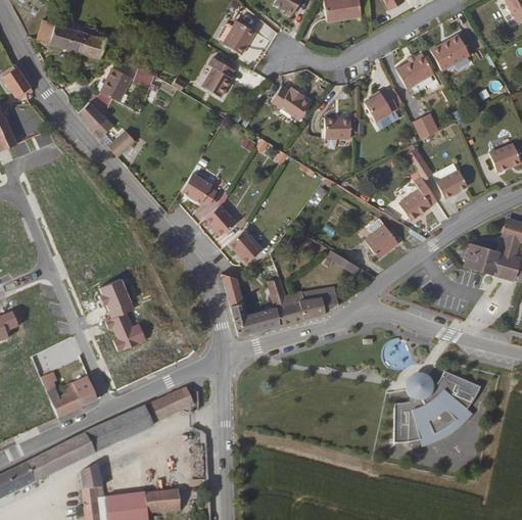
[(294,15),(301,0),(277,0),(276,1),(287,7),(286,10),(294,15)]
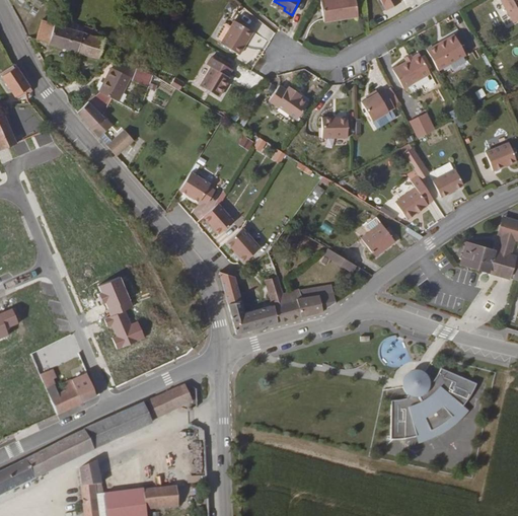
[(360,13),(358,0),(323,0),(326,18),(360,13)]
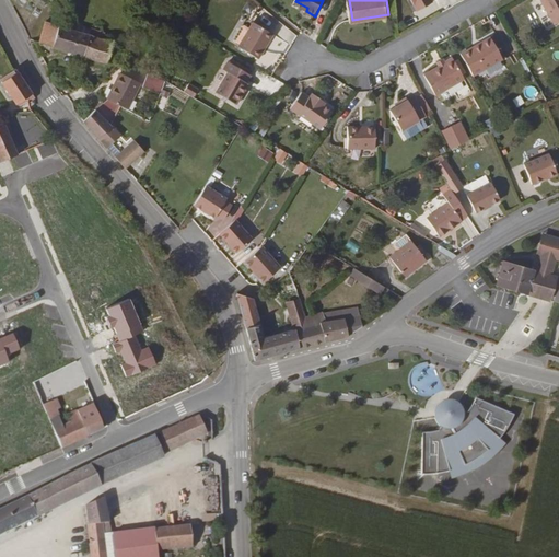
[(411,0),(417,9),(430,0),(411,0)]
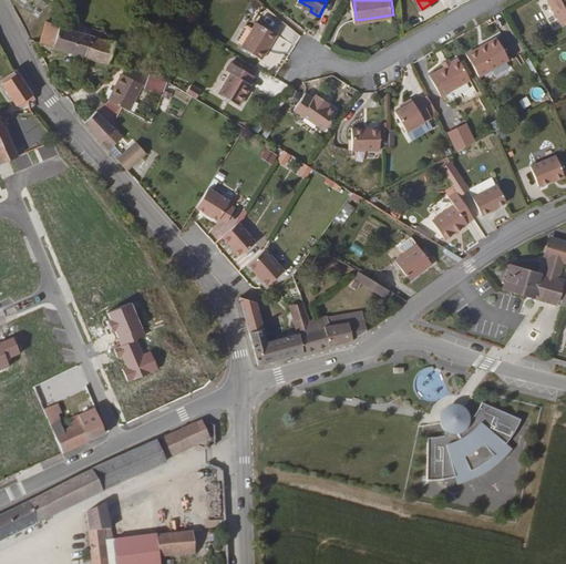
[(564,24),(565,23),(565,0),(549,0),(564,24)]
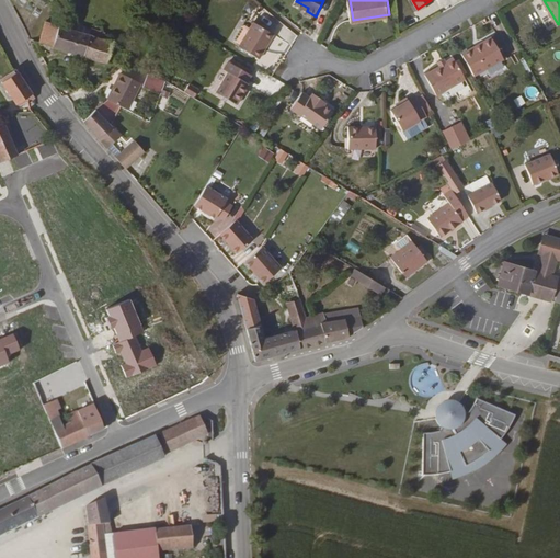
[(251,18),(247,23),(236,40),(235,42),(255,55),(271,30),(251,18)]
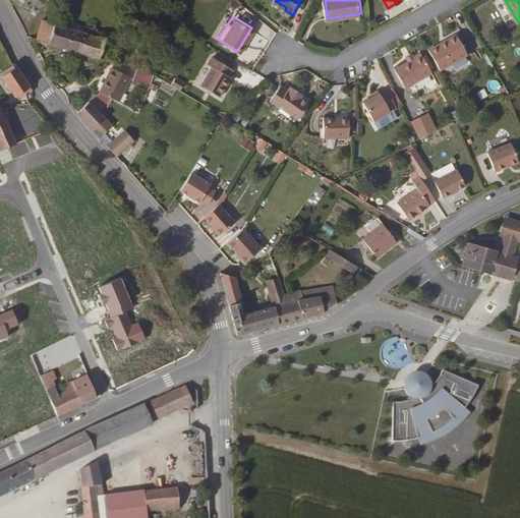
[(44,17),(36,38),(99,56),(106,38),(53,20),(44,17)]
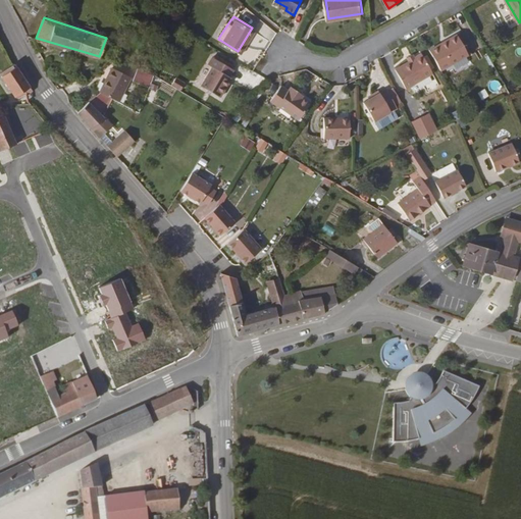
[(219,37),(229,21),(226,18),(222,19),(219,23),(213,33),(219,37)]
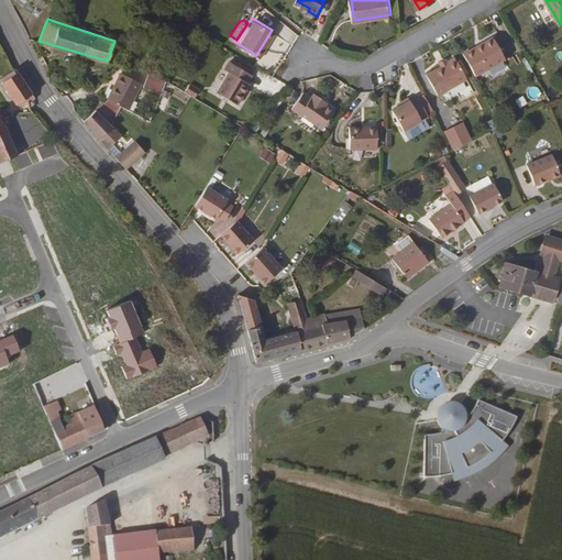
[(463,57),(475,77),(505,59),(492,39),(481,44),(483,48),(474,53),(473,52),(463,57)]
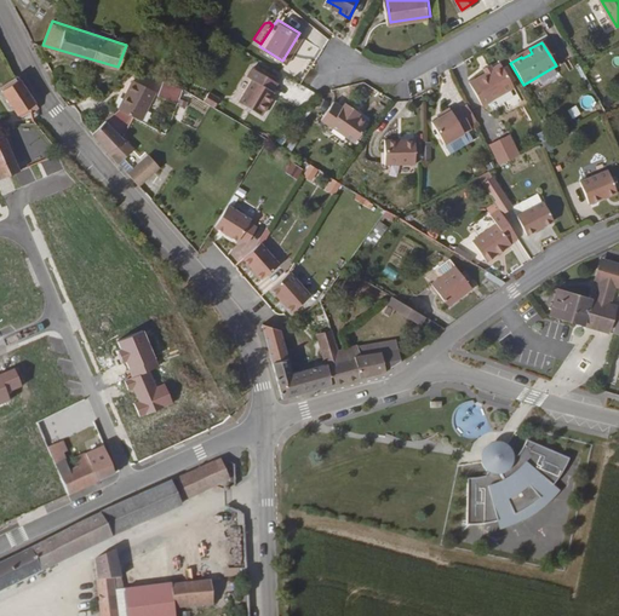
[(231,95),(257,111),(265,99),(273,87),(269,86),(274,78),(250,63),(231,95)]
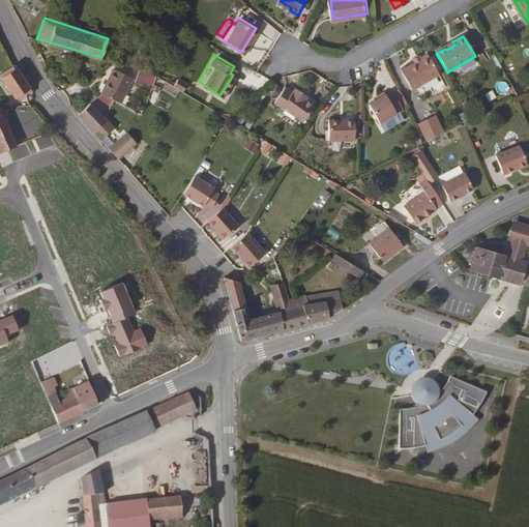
[(436,72),(429,60),(427,57),(400,71),(410,90),(438,76),(436,72)]
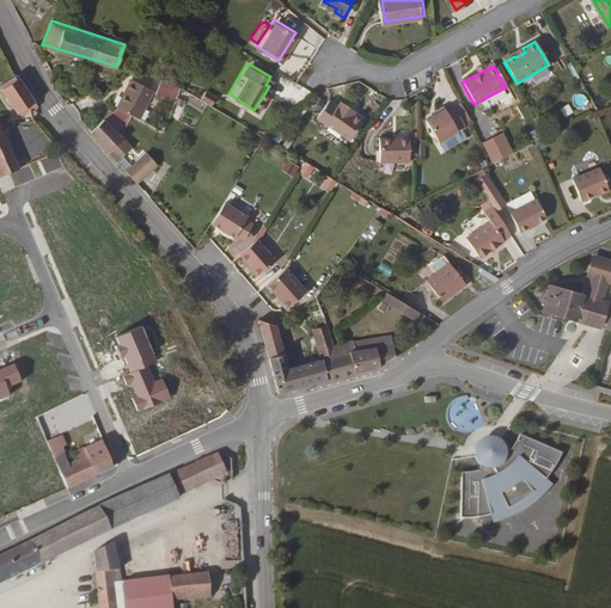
[(499,67),(495,69),(503,84),(506,81),(499,67)]
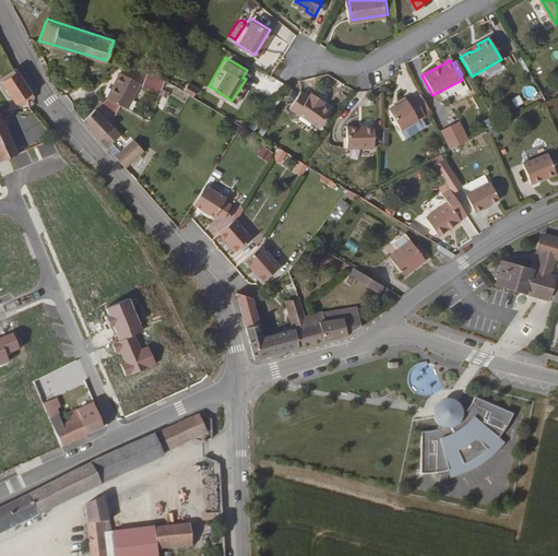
[(32,99),(38,95),(19,66),(1,78),(21,104),(31,97),(32,99)]
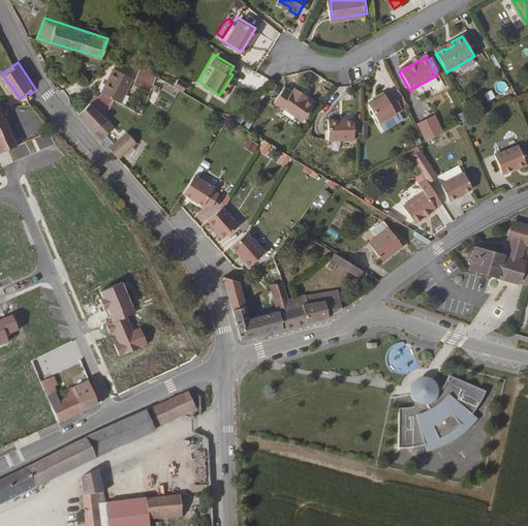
[(91,101),(79,112),(99,135),(111,125),(103,117),(113,101),(120,104),(132,79),(113,68),(100,94),(91,101)]
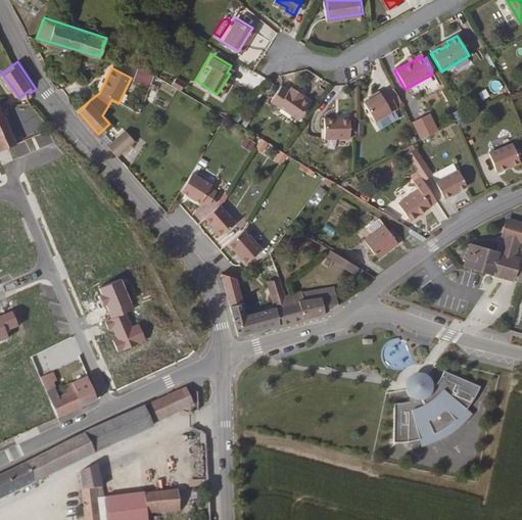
[(150,87),(155,73),(138,68),(134,82),(150,87)]
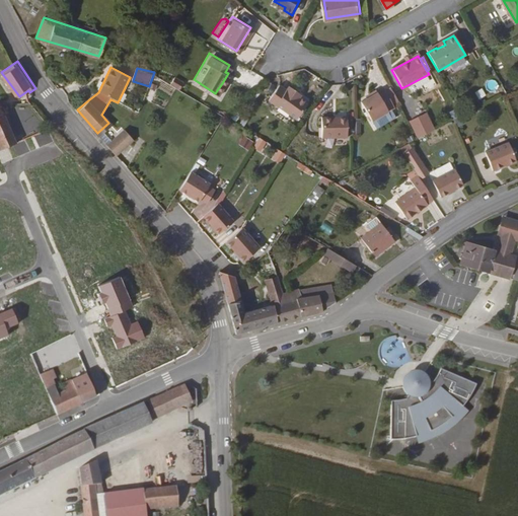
[(176,73),(171,81),(181,86),(186,79),(176,73)]
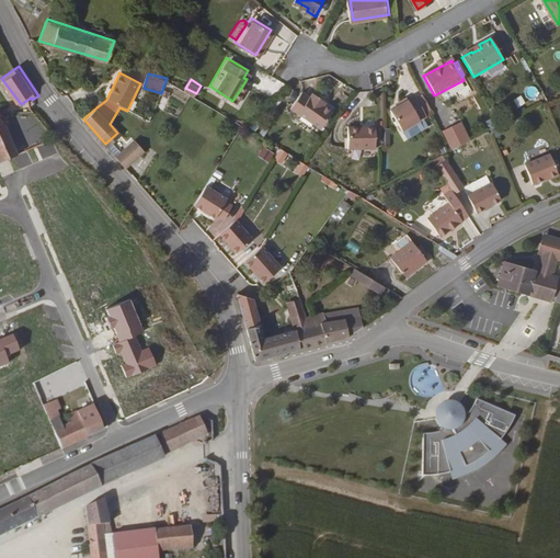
[(286,110),(318,129),(329,112),(318,105),(321,101),(300,88),(286,110)]
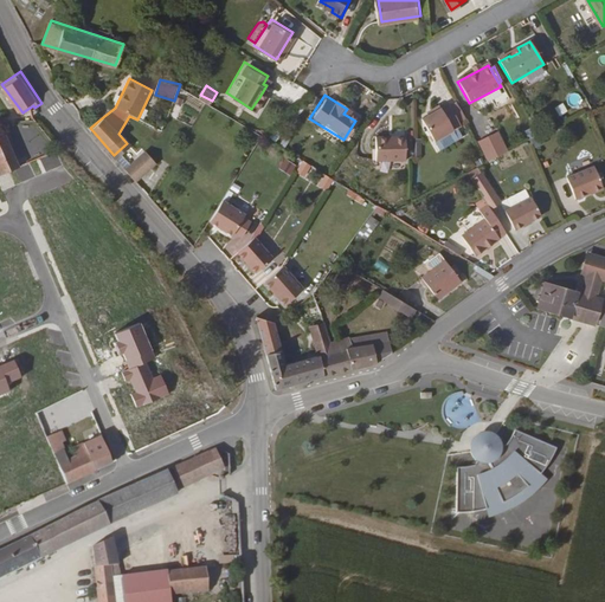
[(561,112),(571,108),(565,98),(557,103),(561,112)]
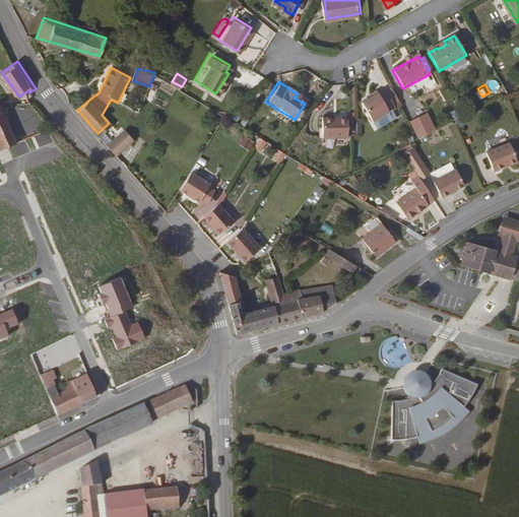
[(369,122),(390,111),(393,109),(392,106),(385,92),(383,89),(377,93),(375,90),(364,95),(365,100),(360,103),(369,122)]
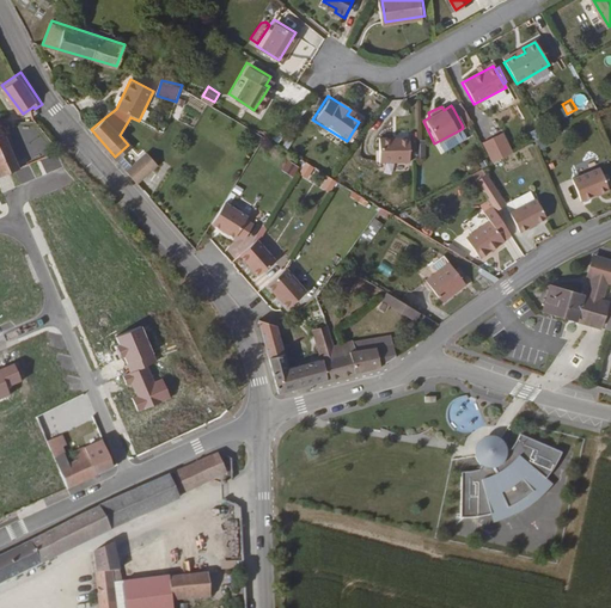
[(453,109),(462,124),(468,121),(459,105),(453,109)]
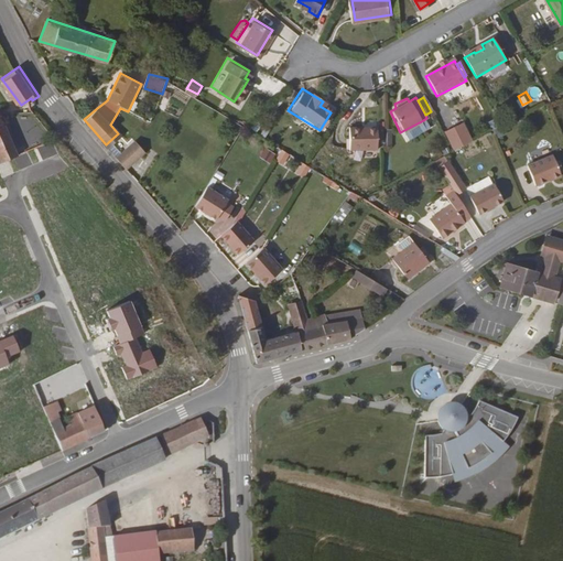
[(133,157),(150,120),(142,117),(128,148),(123,146),(118,158),(126,166),(130,155),(133,157)]
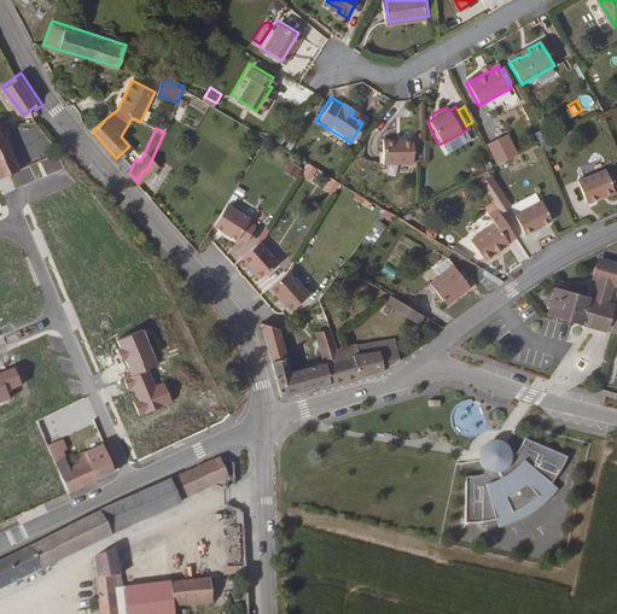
[(499,161),(521,152),(512,130),(490,139),(499,161)]
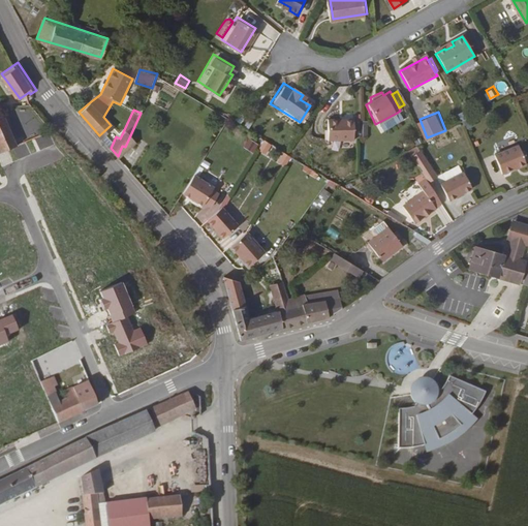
[(401,121),(397,113),(375,124),(379,132),(401,121)]
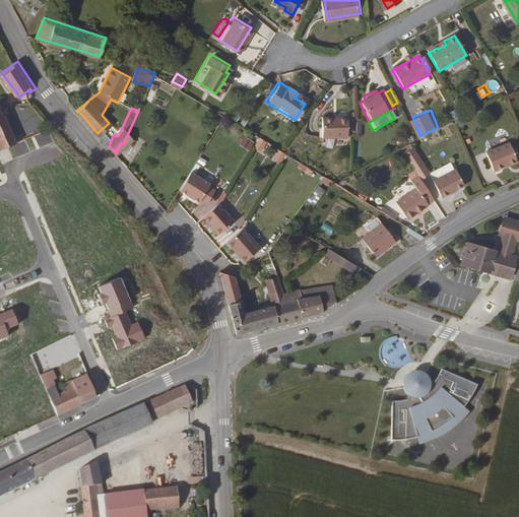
[(0,146),(16,141),(5,114),(0,115),(0,146)]
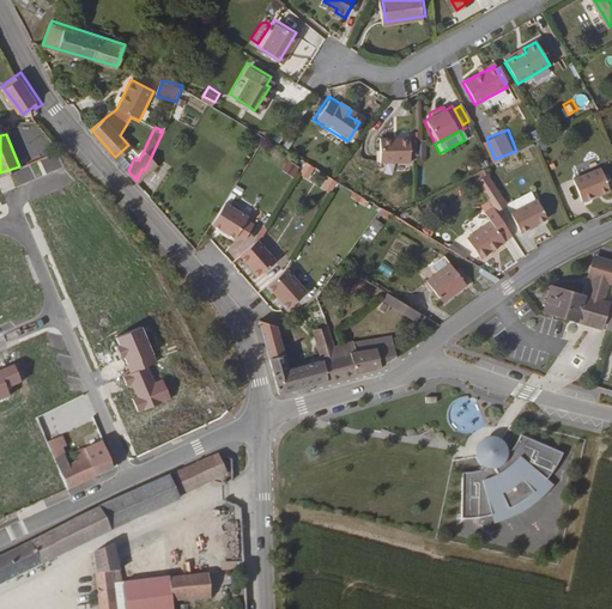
[(376,165),(407,164),(405,140),(375,142),(376,165)]
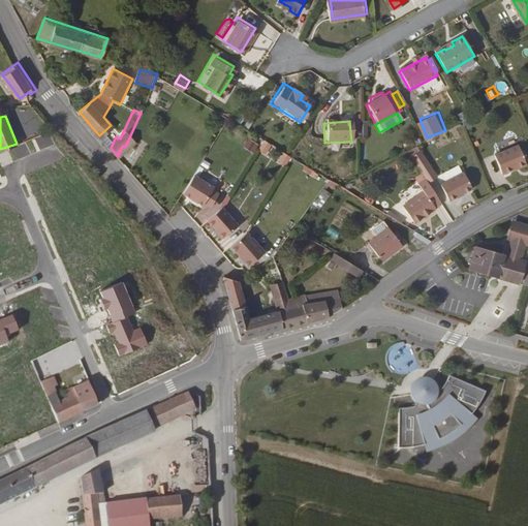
[(254,150),(260,142),(251,135),(245,144),(254,150)]
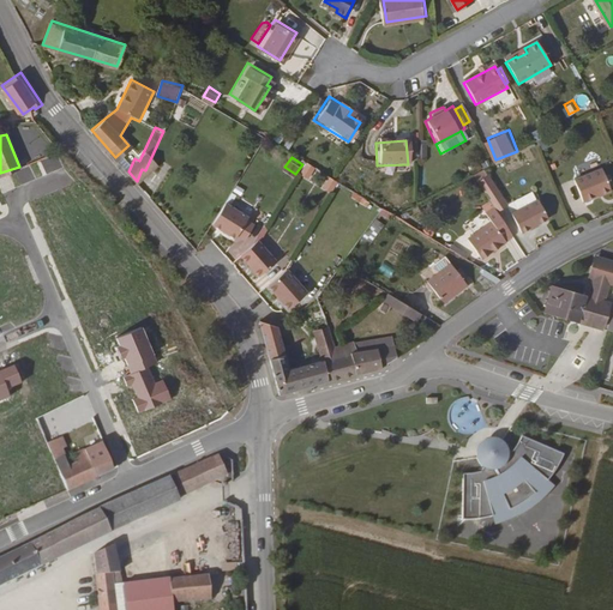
[(308,158),(301,169),(311,176),(318,164),(308,158)]
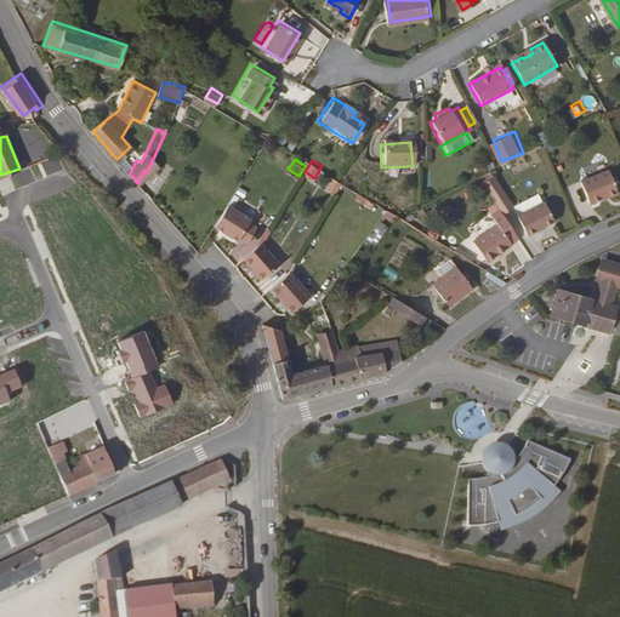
[(616,188),(607,166),(579,177),(589,200),(616,188)]
